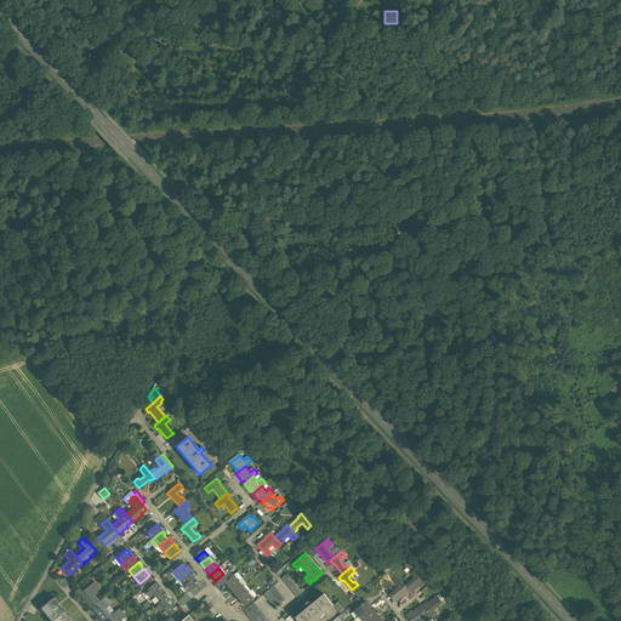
[(188,570),(178,579),(184,585),(192,579),(194,577),(194,576),(194,575),(193,575),(193,574),(192,574),(191,574),(188,570)]
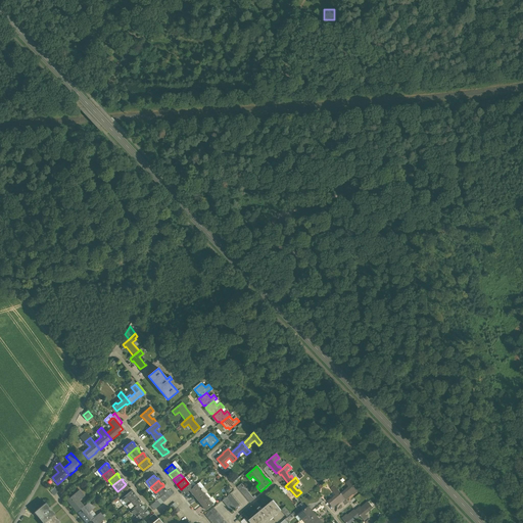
[(344,491),(341,493),(345,498),(346,500),(354,492),(355,493),(359,490),(349,480),(346,484),(350,489),(346,492),(344,491)]
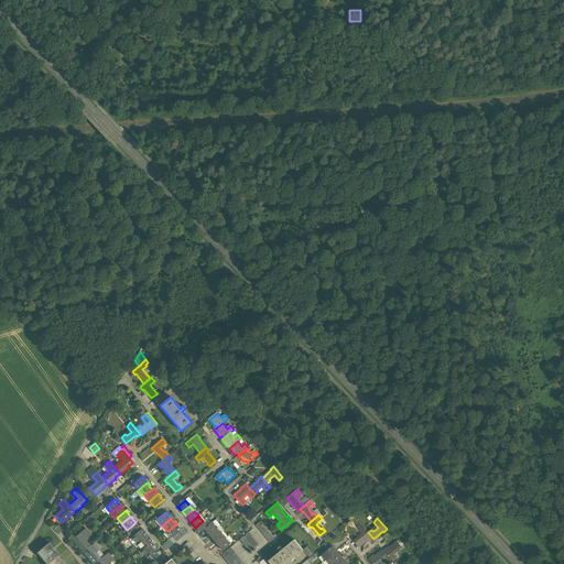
[(207,527),(203,521),(195,528),(199,533),(204,529),(207,527)]
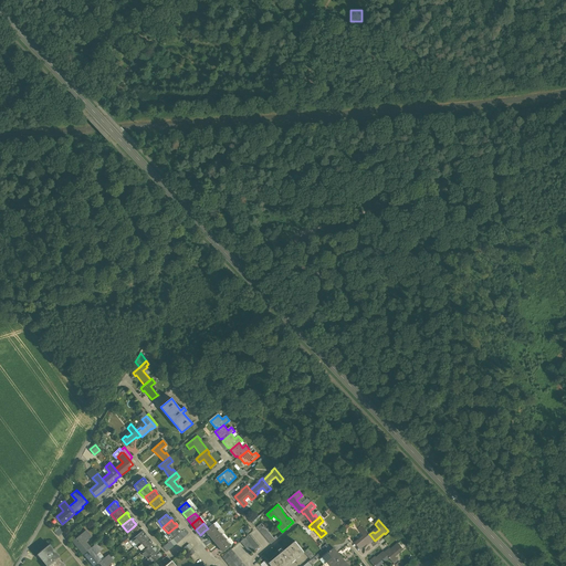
[(217,531),(212,525),(208,528),(205,531),(209,536),(217,531)]
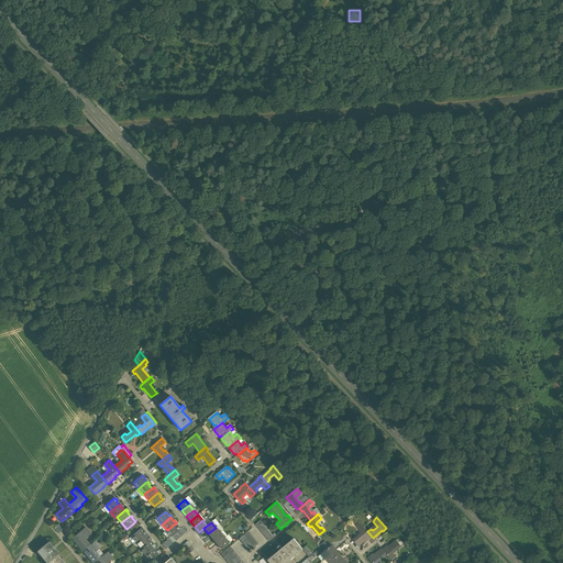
[(167,530),(166,531),(170,538),(176,532),(179,530),(179,529),(179,528),(178,528),(177,527),(177,528),(174,525),(167,530)]
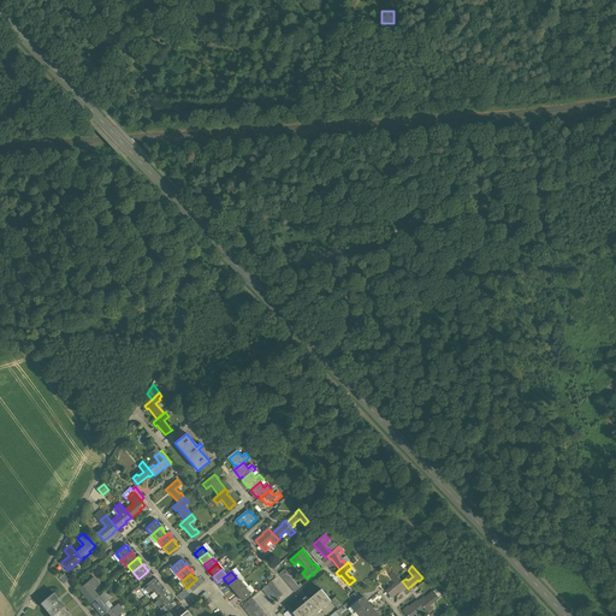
[(392,590),(391,588),(386,591),(392,598),(402,590),(403,591),(407,587),(402,581),(397,575),(392,579),(397,585),(392,590)]
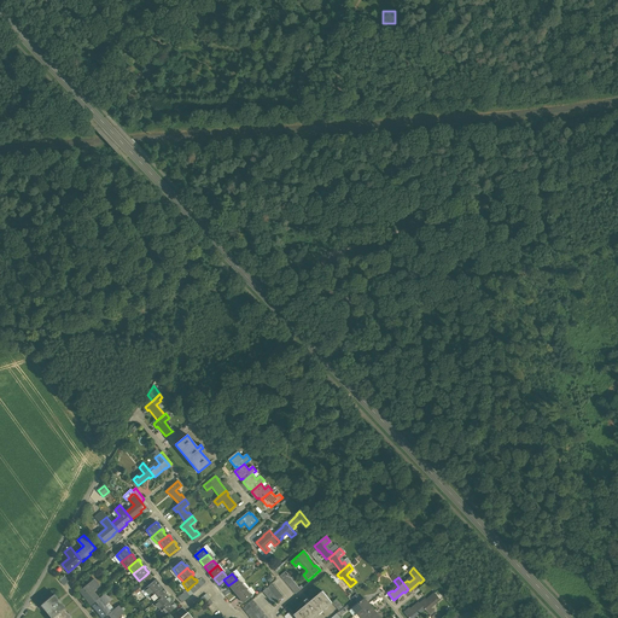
[(93,579),(80,590),(85,595),(83,596),(91,605),(92,605),(99,599),(92,590),(98,584),(93,579)]
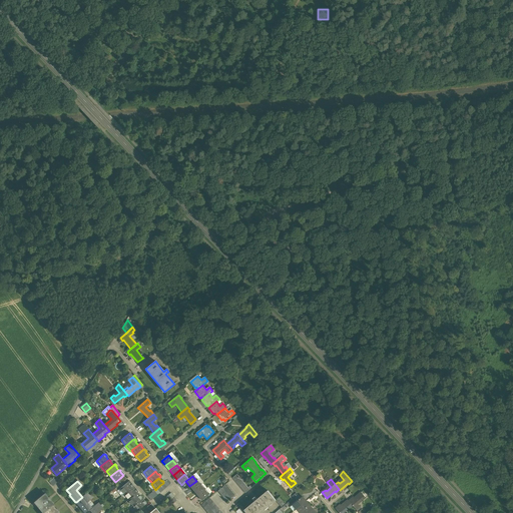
[(200,485),(196,481),(189,486),(193,491),(200,485)]
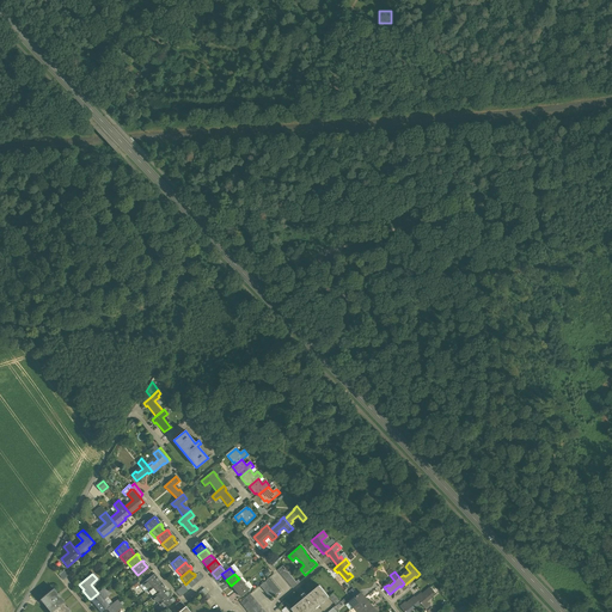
[(153,575),(144,583),(150,589),(158,582),(159,581),(158,580),(157,579),(155,579),(153,575)]
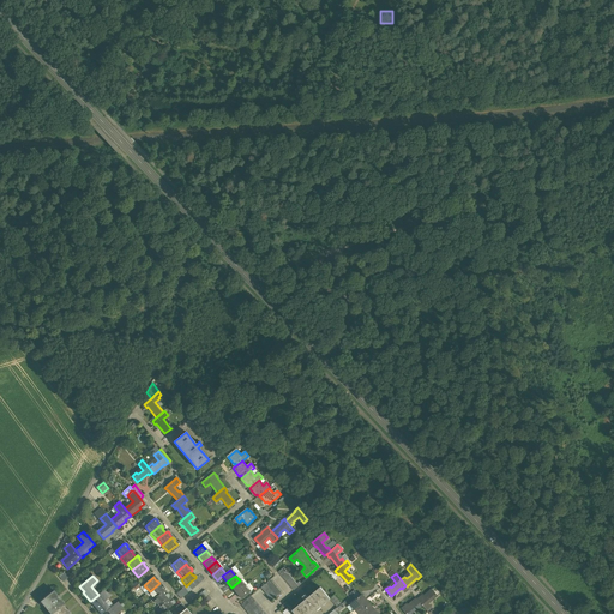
[(245,587),(240,581),(232,588),(236,594),(245,587)]
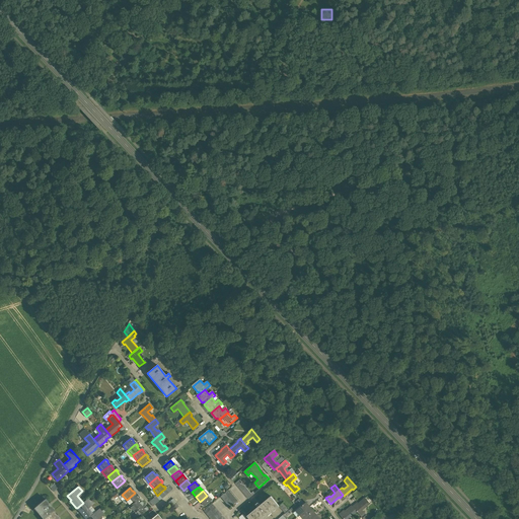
[(137,497),(134,494),(127,500),(131,506),(138,500),(139,499),(139,498),(139,497),(138,497),(137,497)]
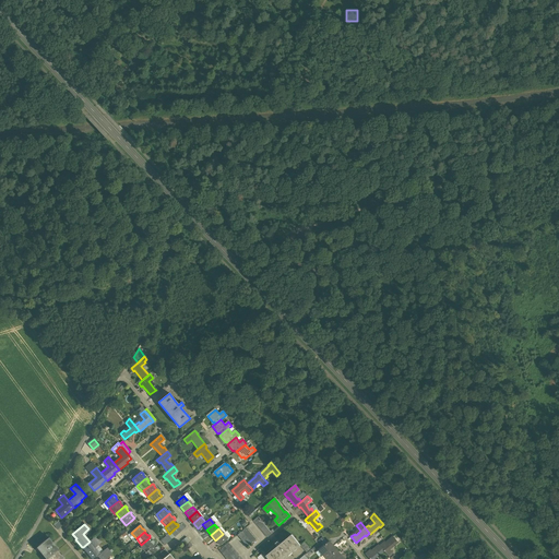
[(223,534),(215,540),(219,546),(227,539),(223,534)]
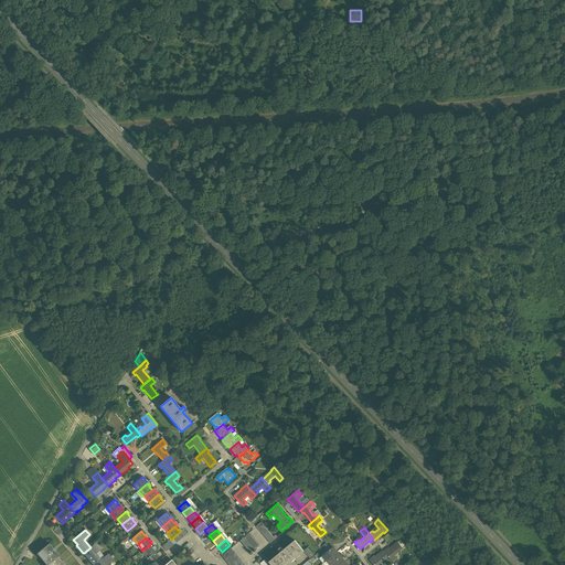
[(91,547),(84,553),(88,557),(87,558),(92,564),(94,564),(96,564),(100,560),(95,552),(100,547),(96,542),(91,547)]
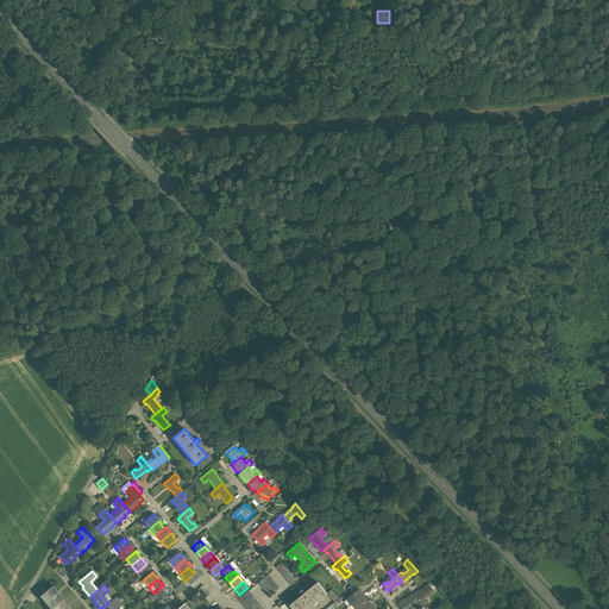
[(303,597),(292,607),(292,608),(309,608),(327,595),(319,584),(306,595),(302,591),(300,592),(303,597)]
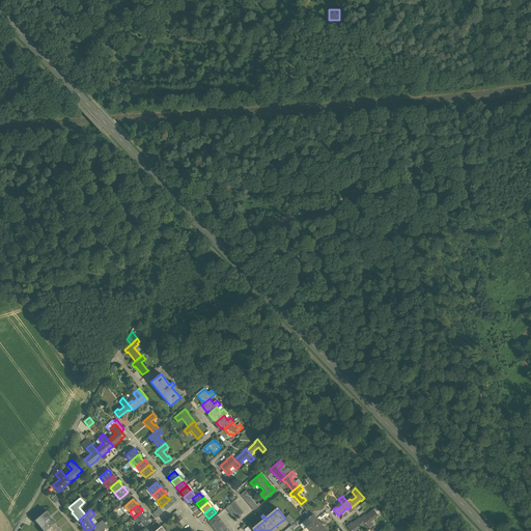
[(373,510),(365,518),(364,516),(361,519),(365,524),(369,529),(373,526),(369,521),(373,516),(374,519),(379,515),(373,510)]
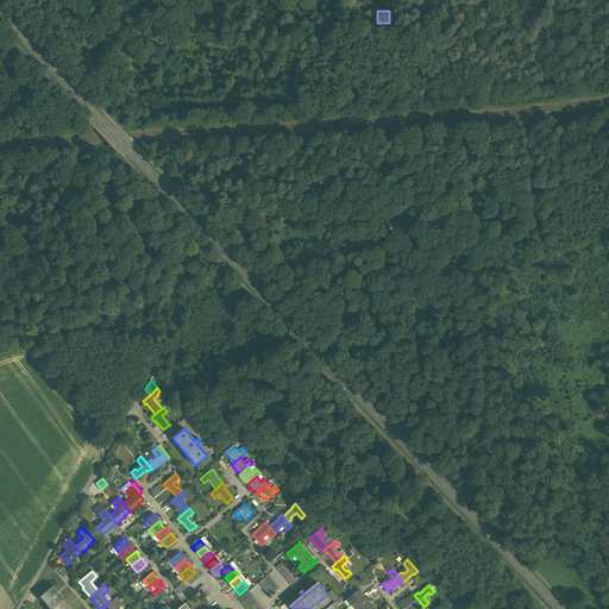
[(54,586),(42,596),(51,608),(62,600),(63,598),(54,586)]
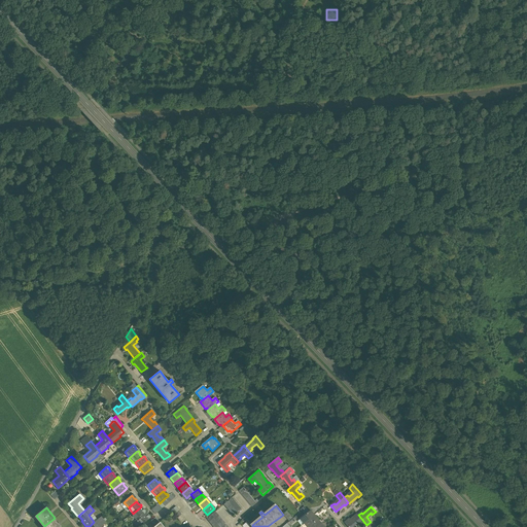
[(133,514),(132,514),(137,520),(144,513),(144,512),(144,511),(143,511),(142,511),(140,507),(133,514)]
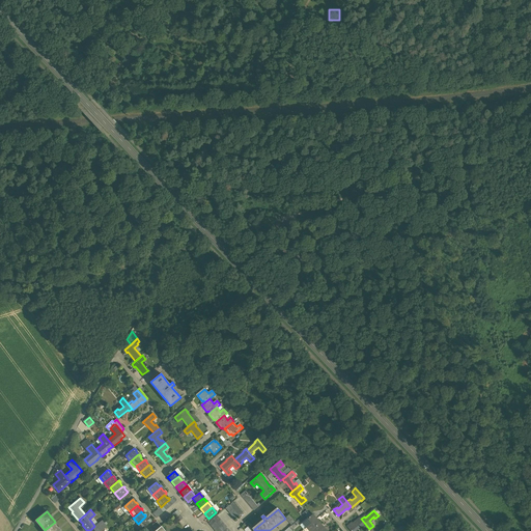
[(296,522),(289,514),(285,519),(291,526),(296,522)]
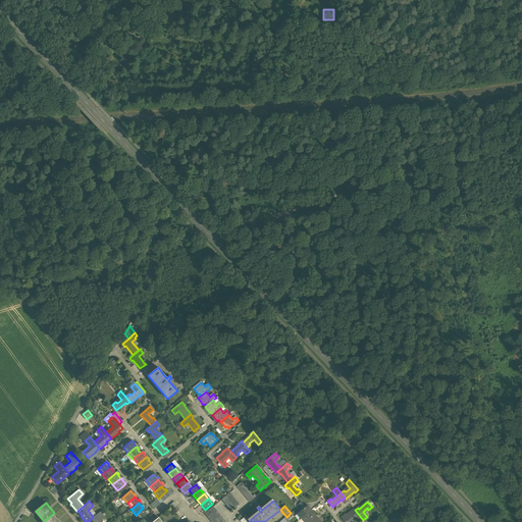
[(308,506),(298,514),(302,518),(311,510),(308,506)]
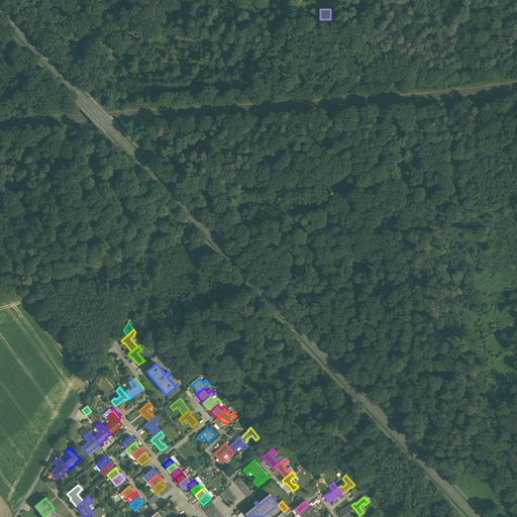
[(141,503),(134,510),(138,515),(146,509),(146,508),(146,507),(145,507),(145,506),(144,506),(143,506),(141,503)]
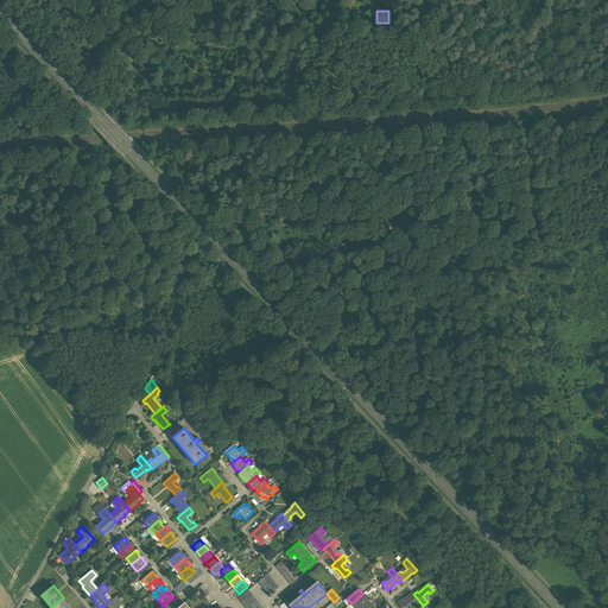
[(413,594),(412,593),(403,601),(401,600),(398,603),(401,607),(409,607),(407,606),(412,601),(413,602),(418,600),(413,594)]
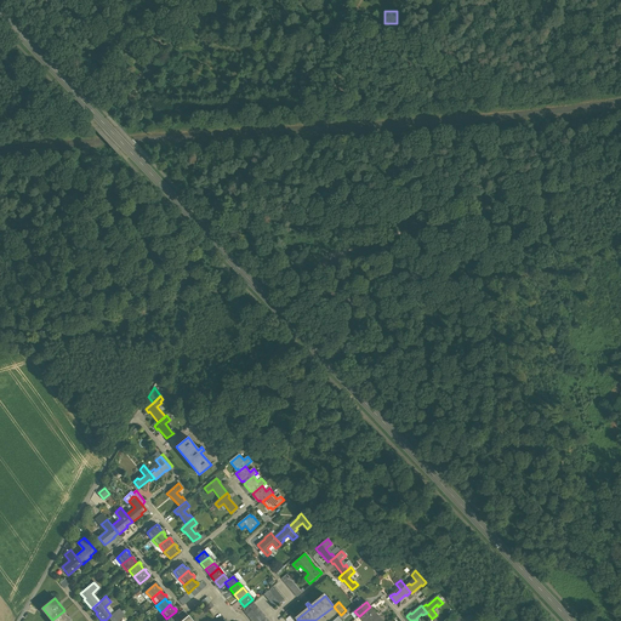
[(370,607),(359,616),(363,620),(375,611),(370,607)]
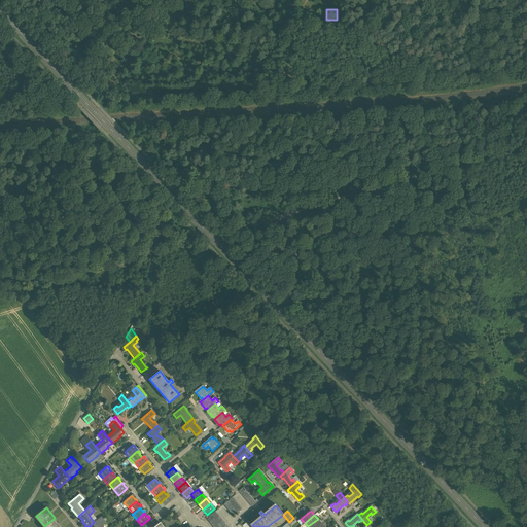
[(94,522),(90,526),(100,526),(99,526),(105,522),(101,517),(94,522)]
